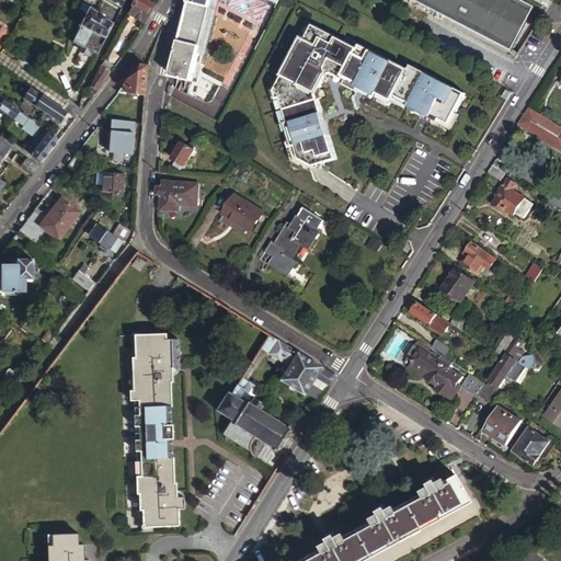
[(144,24),(153,4),(145,0),(133,0),(130,6),(133,7),(128,14),(144,24)]
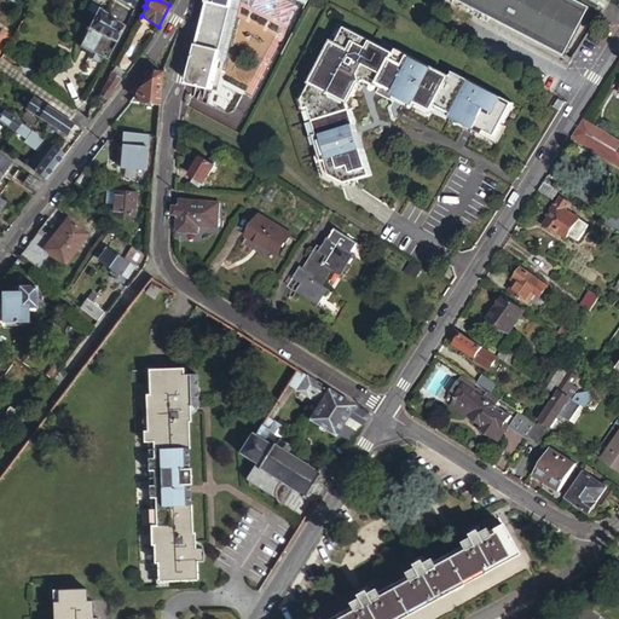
[(208,0),(189,82),(212,88),(219,61),(232,0),(208,0)]
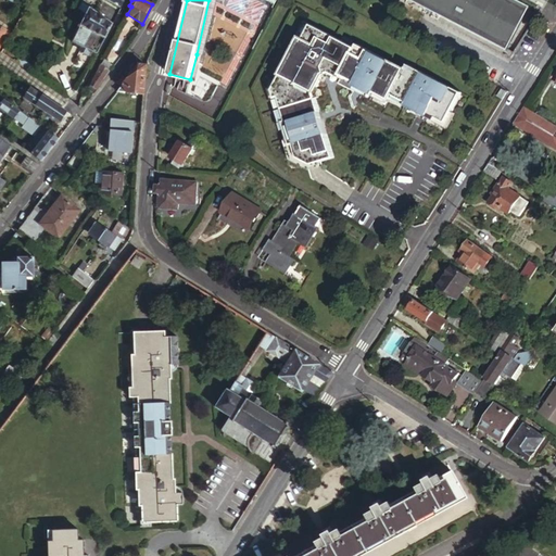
[(209,0),(197,54),(199,54),(200,54),(201,53),(203,52),(204,50),(205,47),(216,5),(216,3),(215,0),(214,0),(209,0)]
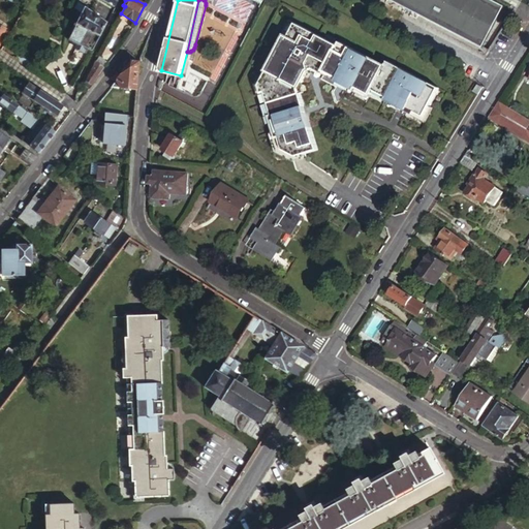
[(503,4),(494,0),(392,0),(481,47),(503,4)]
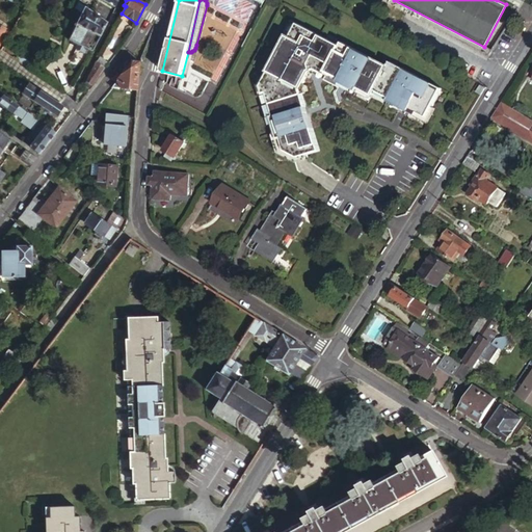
[(79,2),(75,8),(79,11),(82,14),(86,7),(79,2)]
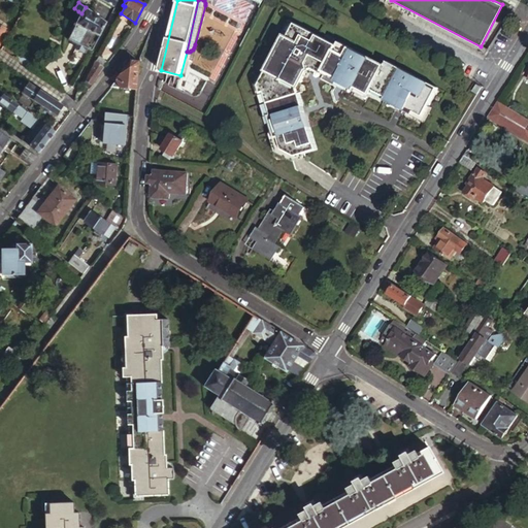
[(91,51),(106,23),(86,7),(81,13),(78,11),(71,25),(75,27),(71,34),(68,39),(91,51)]
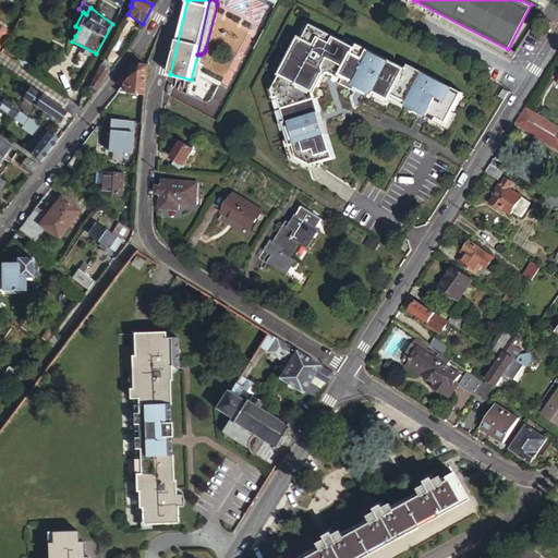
[(326,72),(341,40),(311,24),(303,38),(300,36),(273,89),(275,97),(278,97),(286,121),(283,122),(293,156),(311,164),(332,157),(315,95),(325,75),(326,72)]
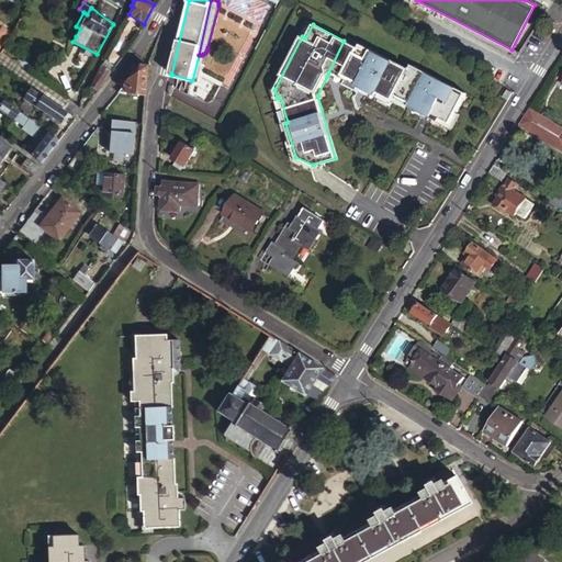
[(0,49),(11,31),(7,29),(4,31),(0,27),(0,49)]
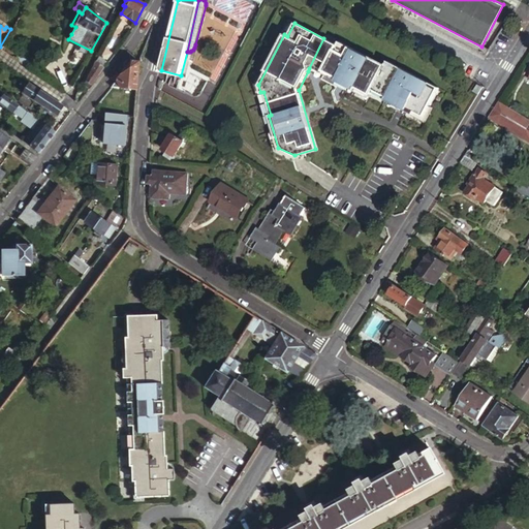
[(324,71),(337,45),(323,38),(309,68),(308,71),(313,69),(323,74),(324,71)]
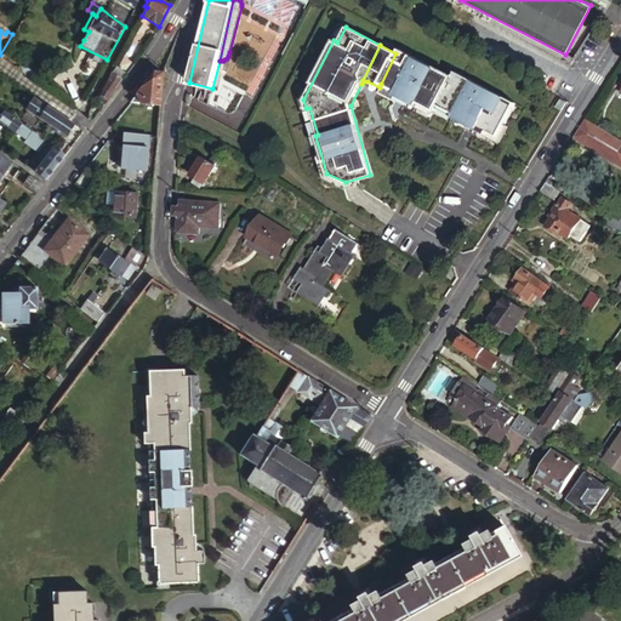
[(451,77),(398,49),(396,53),(381,84),(397,92),(396,96),(416,107),(419,103),(433,110),(437,106),(453,114),(450,118),(483,135),(485,131),(496,136),(513,103),(454,72),(451,77)]
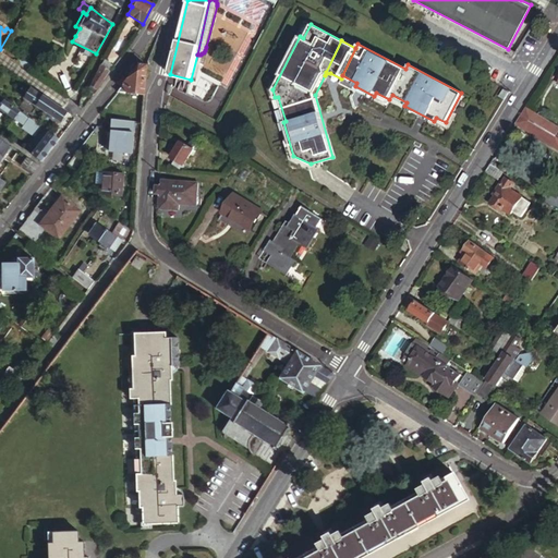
[(22,69),(25,63),(20,60),(16,65),(22,69)]
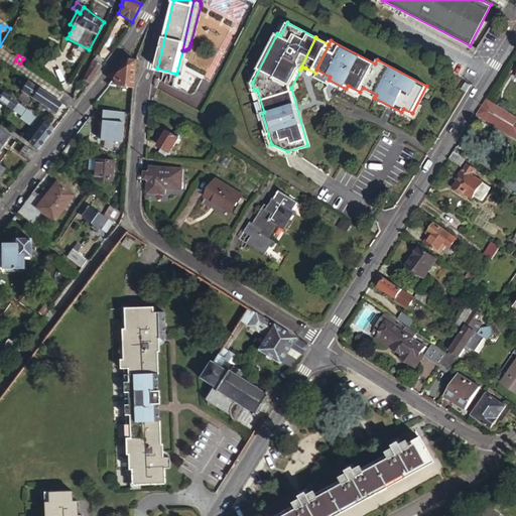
[(100,65),(103,60),(96,55),(94,58),(81,83),(83,84),(87,78),(89,80),(100,66),(100,65)]
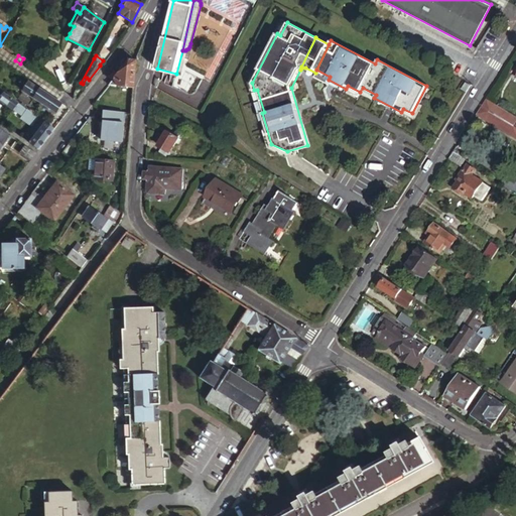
[(20,63),(26,68),(29,62),(23,58),(20,63)]
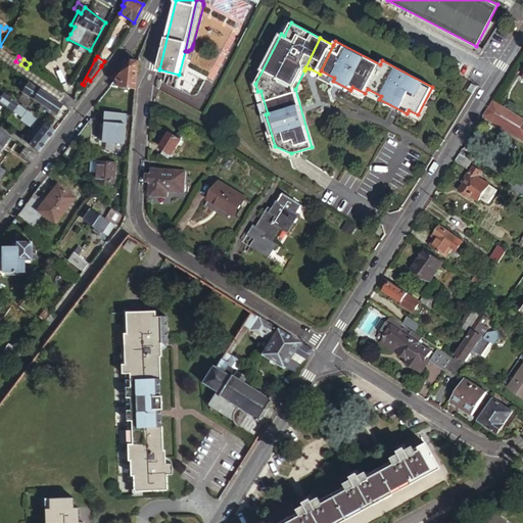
[(129,59),(108,85),(133,88),(136,60),(129,59)]
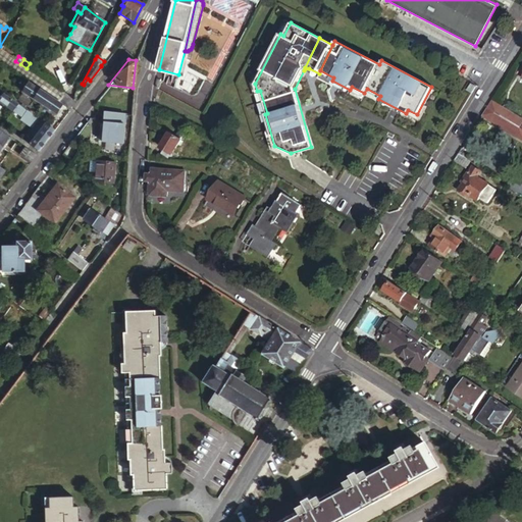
[(41,89),(29,81),(22,90),(34,98),(41,89)]
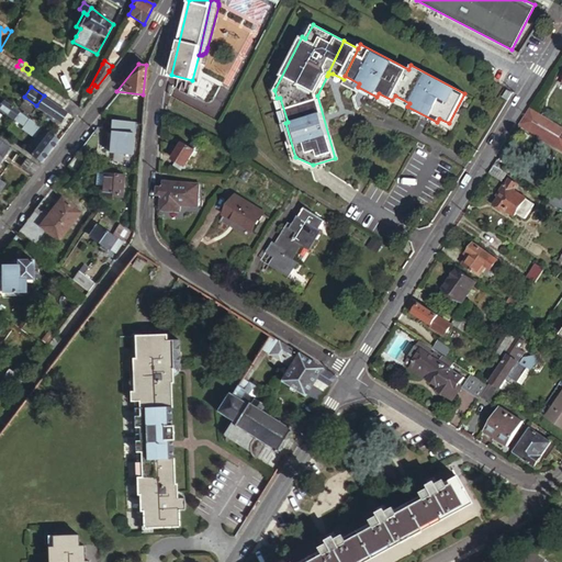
[(507,100),(512,93),(507,90),(503,98),(507,100)]
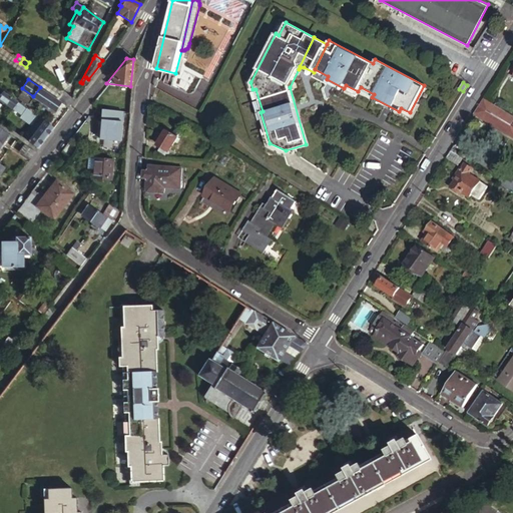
[(40,87),(33,96),(53,111),(60,102),(40,87)]
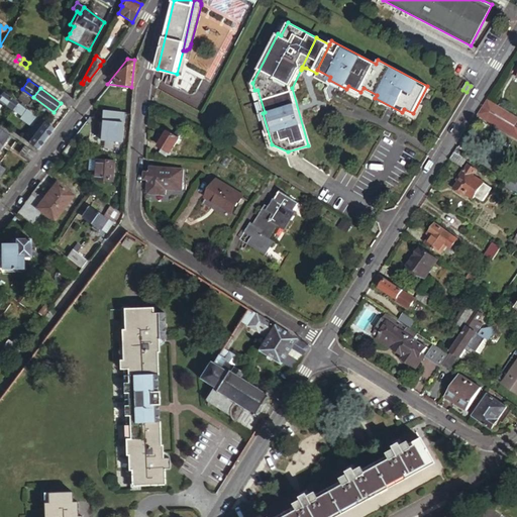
[(19,104),(0,89),(0,100),(4,103),(8,106),(14,110),(19,104)]
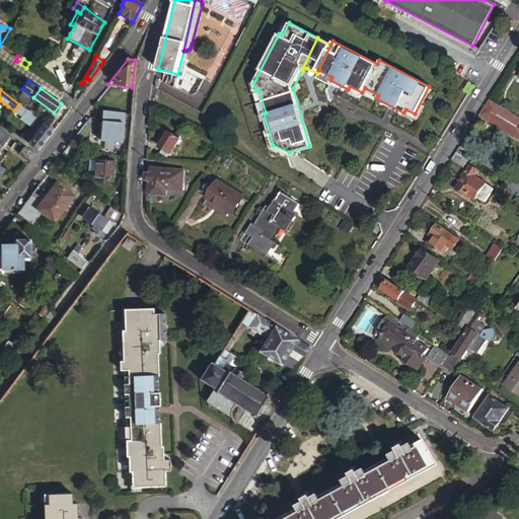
[(54,130),(19,104),(14,110),(41,131),(38,135),(34,132),(32,135),(35,137),(29,145),(39,151),(54,130)]
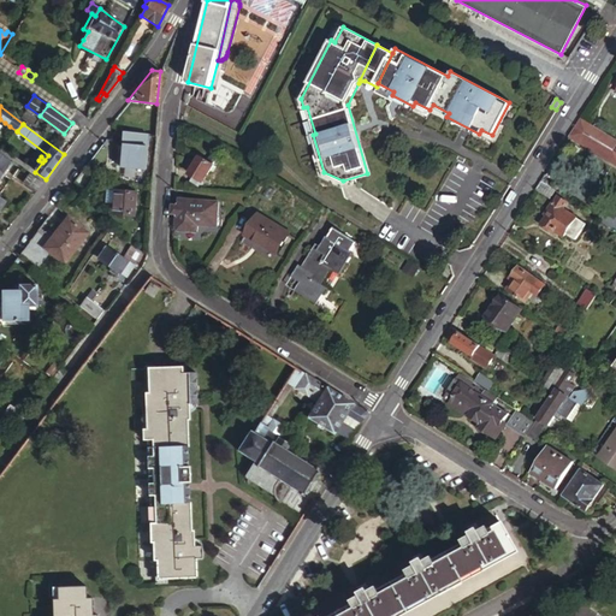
[(602,141),(575,125),(569,135),(596,152),(602,141)]
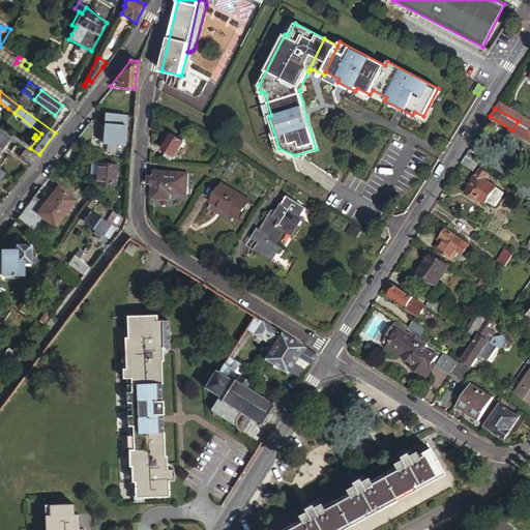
[(127,116),(106,113),(102,143),(123,146),(127,116)]
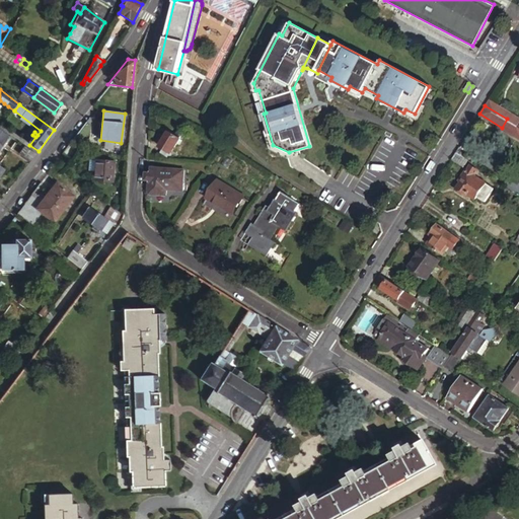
[(518,126),(507,119),(502,128),(512,134),(518,126)]
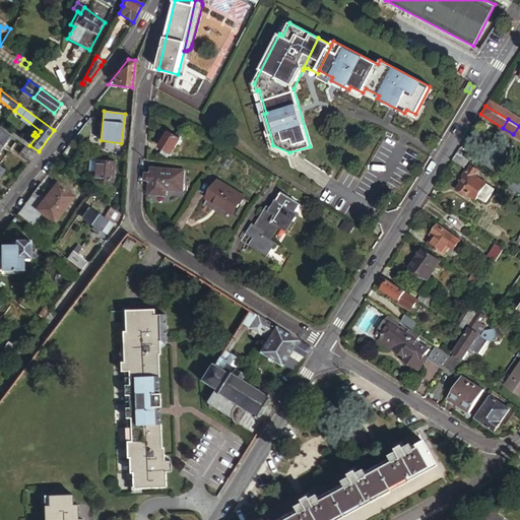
[(166,159),(174,147),(177,143),(180,139),(183,135),(184,132),(179,129),(169,131),(158,145),(159,146),(155,152),(166,159)]
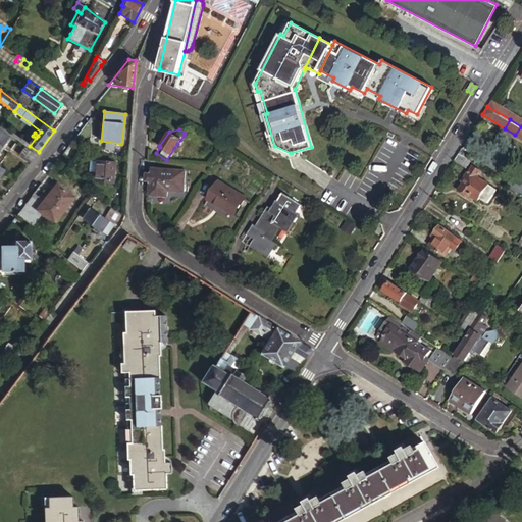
[(4,133),(0,137),(0,152),(6,145),(13,150),(18,143),(4,133)]
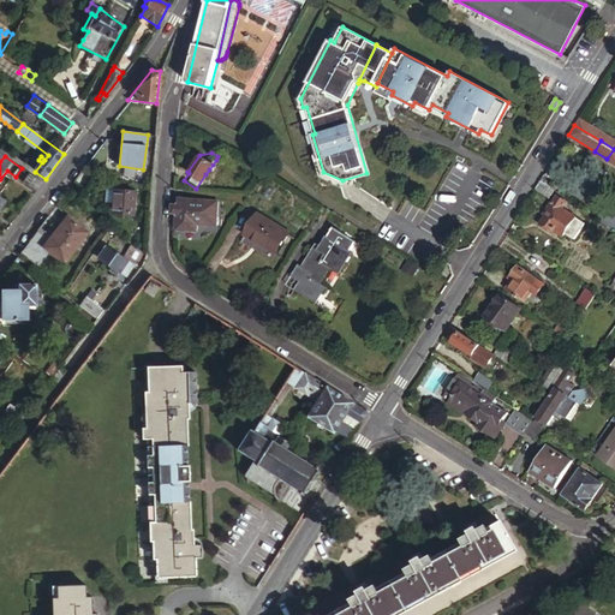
[(556,165),(553,161),(541,179),(544,181),(556,165)]
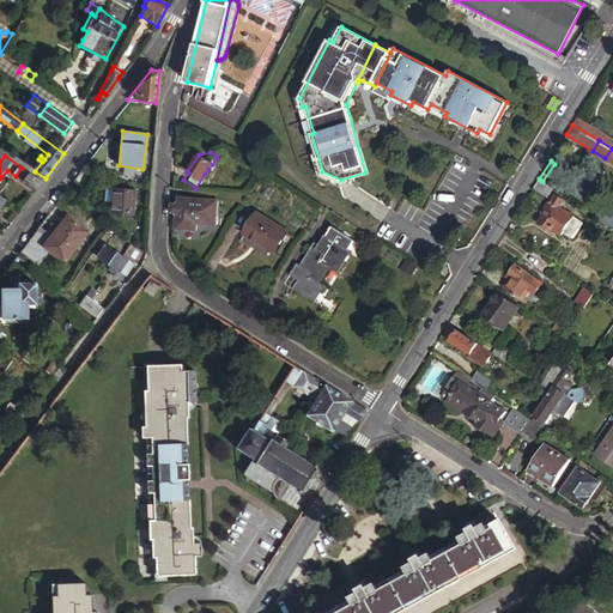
[(91,174),(83,168),(72,181),(80,187),(91,174)]
